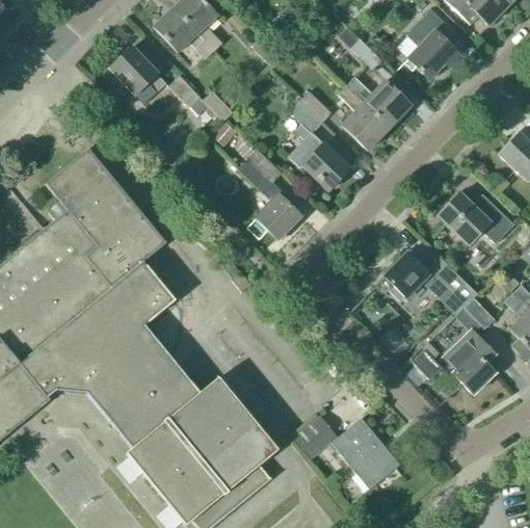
[(181,0),(174,7),(214,50),(222,42),(207,25),(218,15),(205,0),(181,0)]
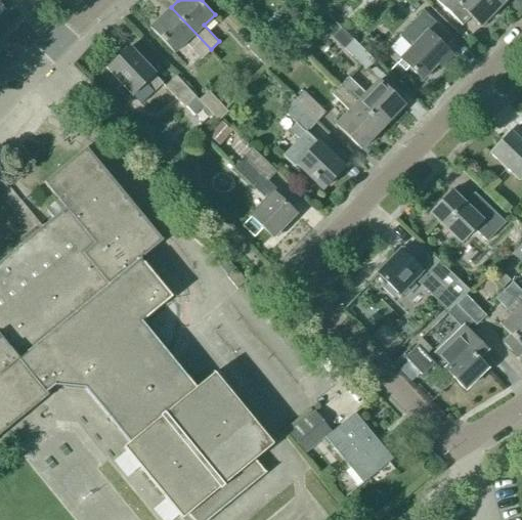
[(482,24),(504,1),(503,0),(439,0),(464,24),(472,14),(482,24)]
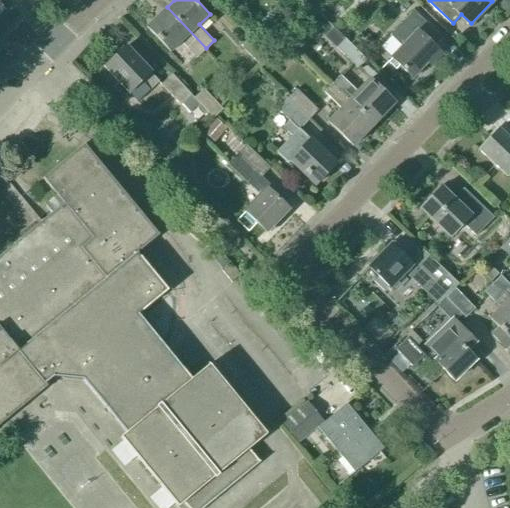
[(198,56),(206,48),(167,7),(148,24),(172,49),(182,39),(198,56)]
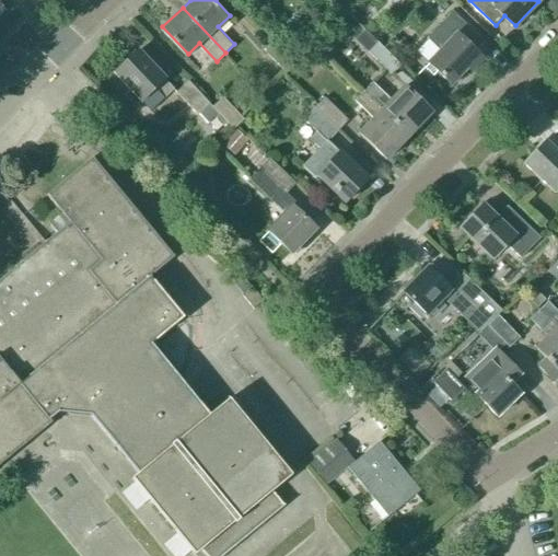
[(469,66),(474,69),(485,57),(468,42),(476,33),(484,39),(485,38),(454,10),(429,36),(441,47),(429,60),(453,83),(469,66)]
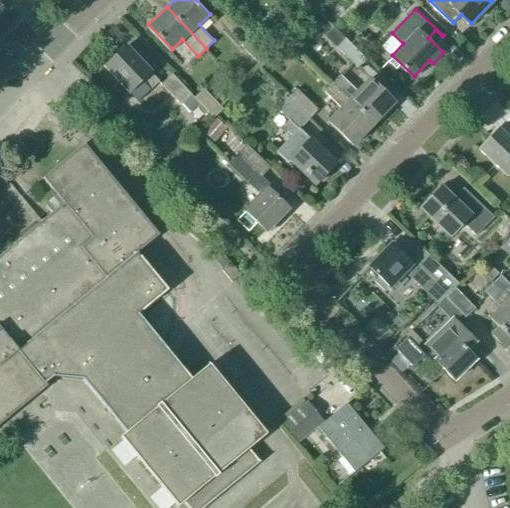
[(360,65),(368,56),(346,36),(338,44),(360,65)]
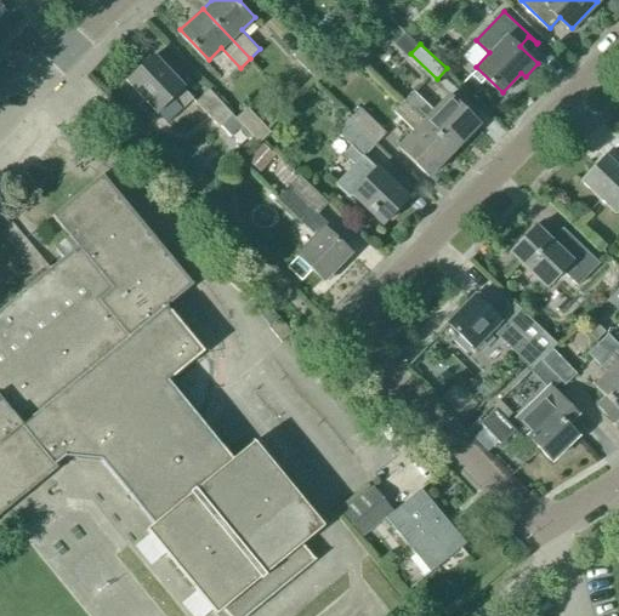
[(194,96),(185,85),(155,53),(129,78),(158,110),(174,96),(183,107),(194,96)]
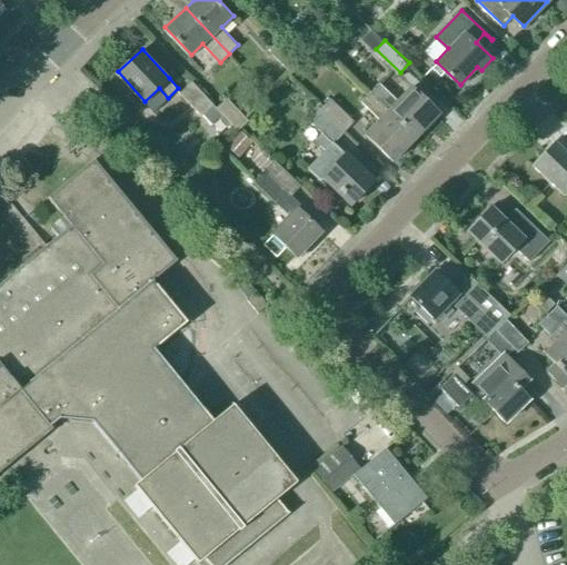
[(224,112),(218,106),(215,103),(192,80),(180,91),(202,115),(204,114),(212,124),(224,112)]
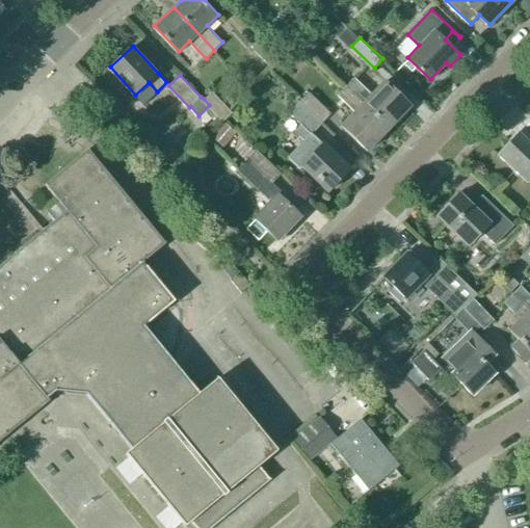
[(347,84),(391,126),(412,104),(386,79),(373,93),(355,76),(347,84)]
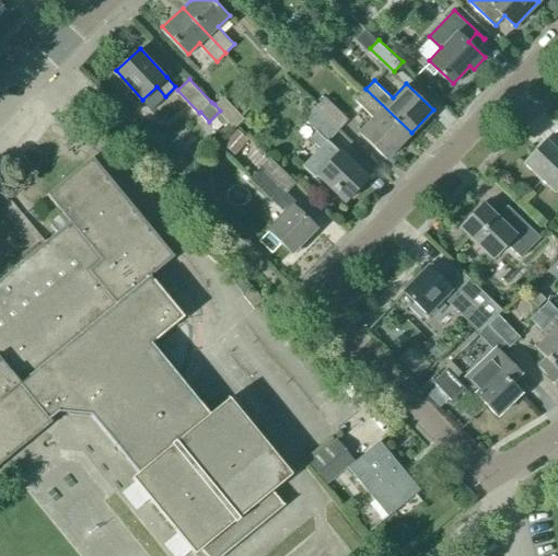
[(388,158),(411,132),(365,89),(356,99),(374,116),(361,130),(388,158)]
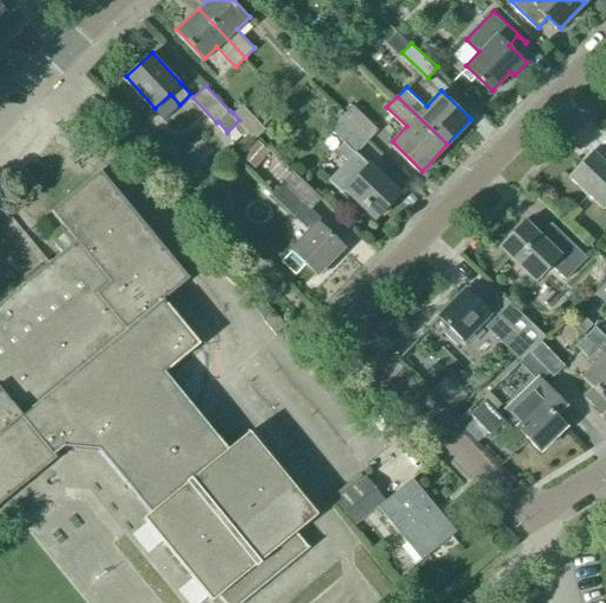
[(345,113),(370,138),(379,128),(354,102),(345,113)]
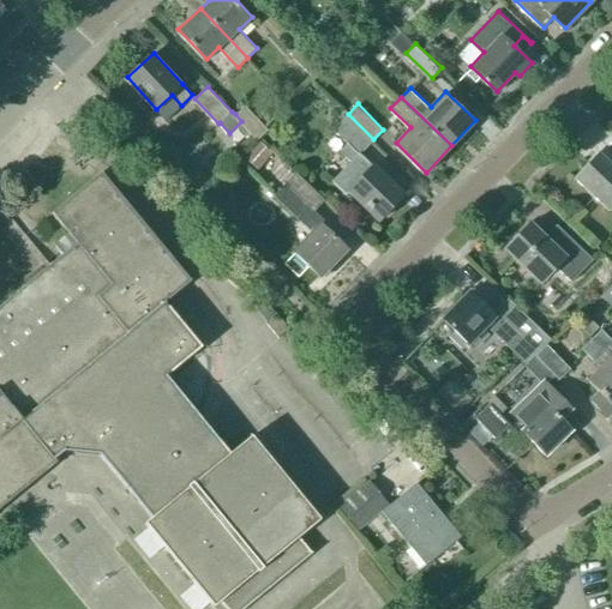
[(235,114),(241,121),(258,139),(269,128),(246,104),(235,114)]
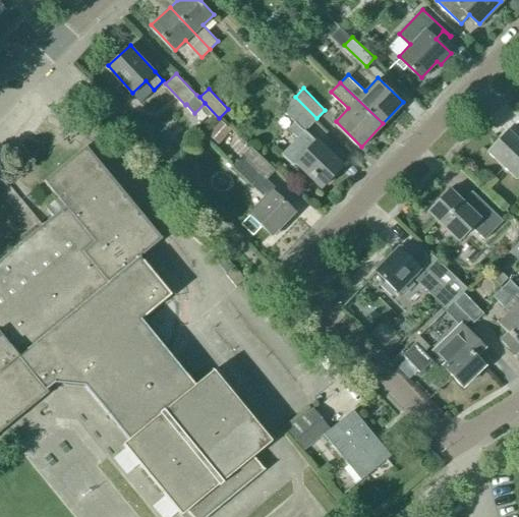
[(306,129),(316,118),(295,97),(284,108),(296,120),(305,130),(306,129)]
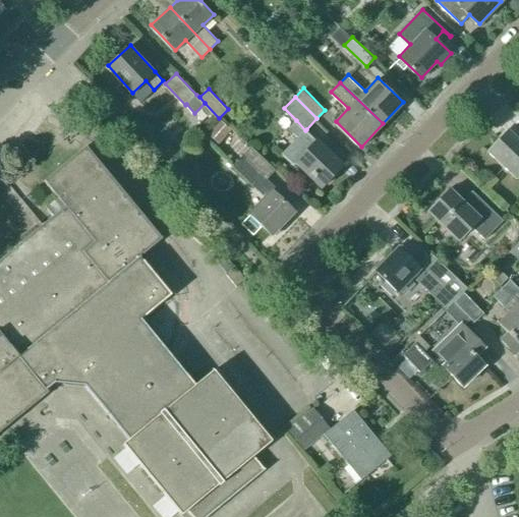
[(220,142),(233,127),(222,117),(209,132),(220,142)]
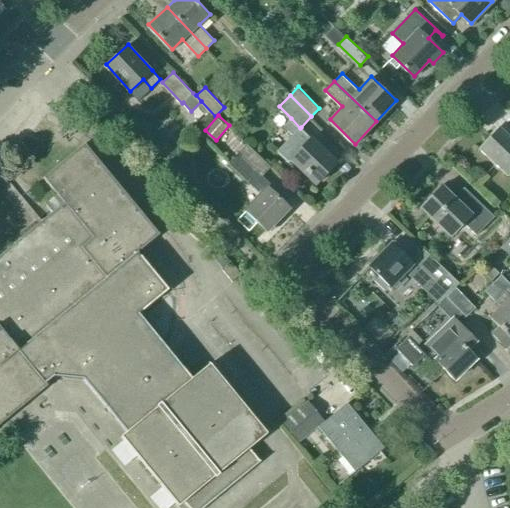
[(312,136),(301,127),(300,128),(291,118),(284,125),(293,133),(278,149),(290,161),(292,158),(317,183),(338,161),(312,136)]
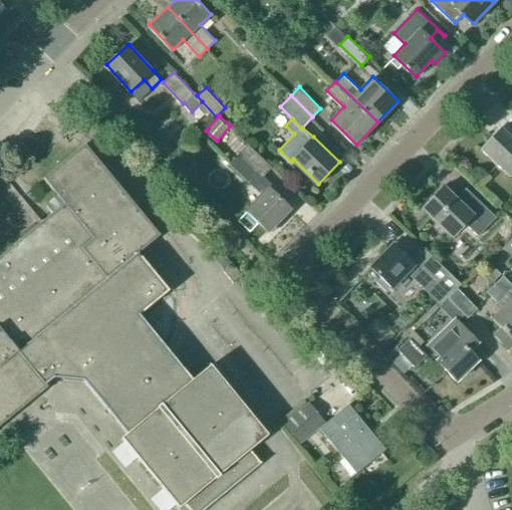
[(511,135),(502,125),(481,148),(510,175),(511,173),(511,135)]
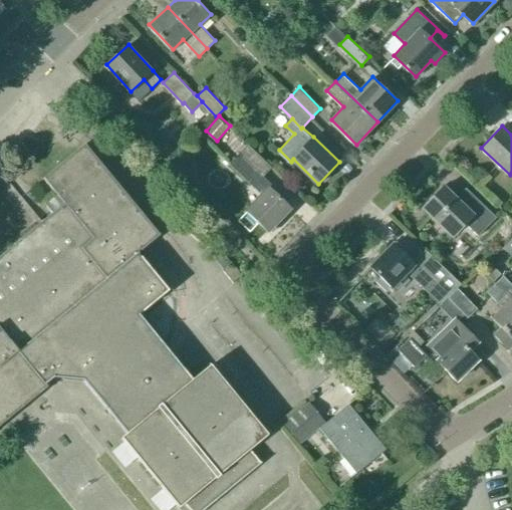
[(194,378),(141,313),(170,289),(140,251),(161,234),(86,142),(44,176),(65,202),(0,254),(0,425),(48,386),(19,349),(38,333),(180,507),(185,503),(191,509),(203,509),(263,461),(252,448),(269,434),(212,363),(194,378)]
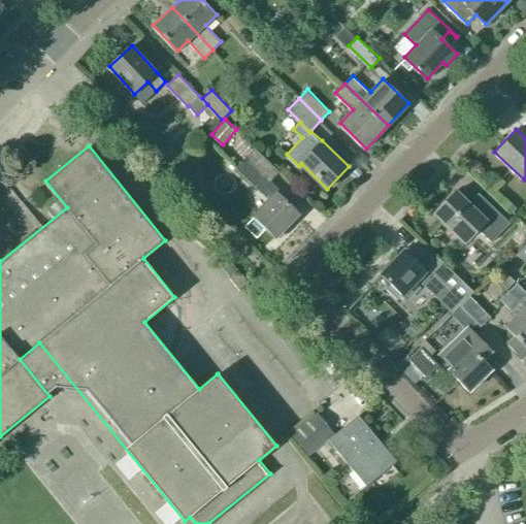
[(278,193),(282,190),(269,176),(277,167),(256,145),(236,166),(262,191),(263,190),(271,198),(255,216),(275,236),(277,234),(281,236),(289,228),(286,225),(298,213),(278,193)]
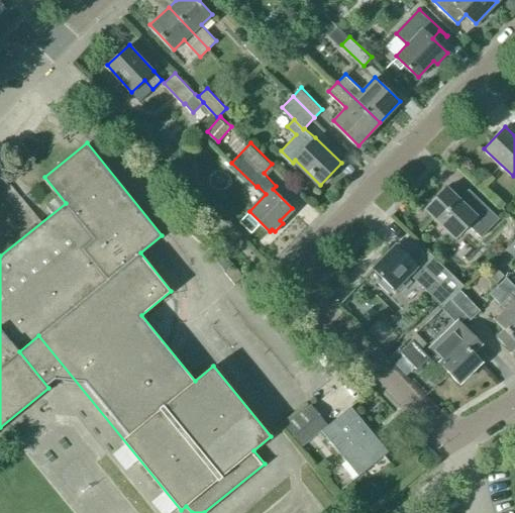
[(459,198),(447,186),(426,208),(456,237),(470,223),(483,236),(500,217),(470,188),(459,198)]
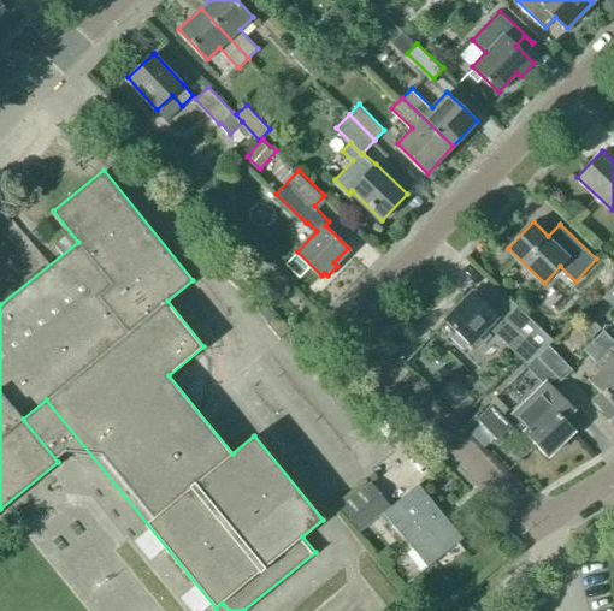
[(538,355),(550,344),(549,343),(554,339),(526,313),(512,298),(496,314),(473,291),(459,306),(455,303),(446,313),(449,316),(447,319),(471,343),(489,324),(530,363),(538,355)]
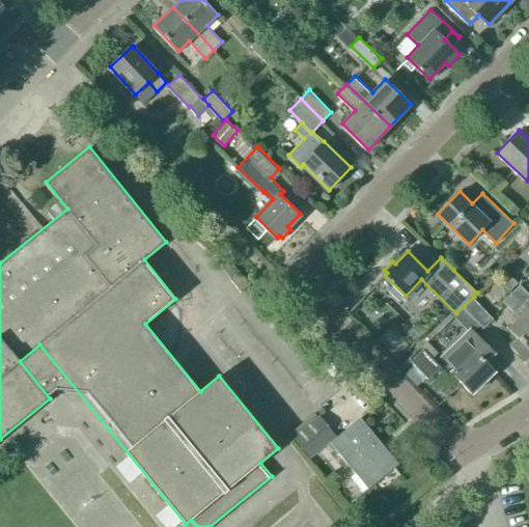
[(242,290),(251,282),(241,269),(231,277),(242,290)]
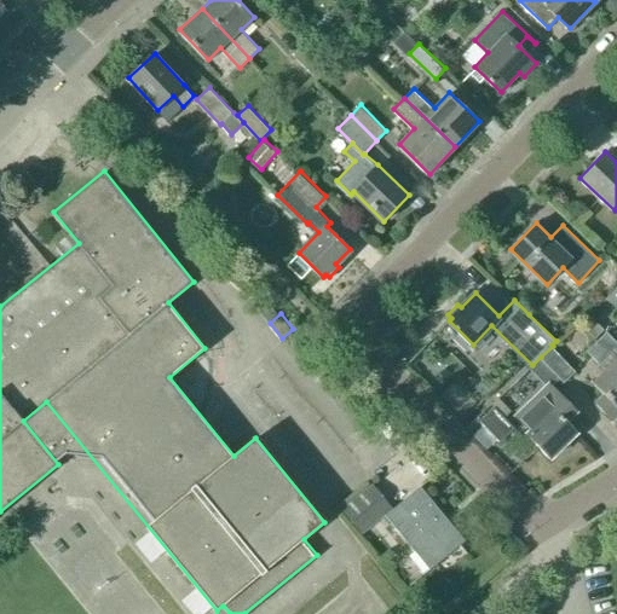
[(597,336),(605,328),(593,316),(584,325),(597,336)]
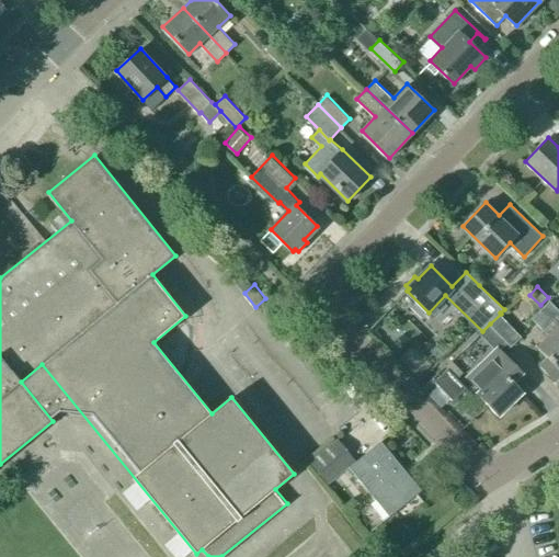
[(542,308),(558,326),(558,308),(550,299),(542,308)]
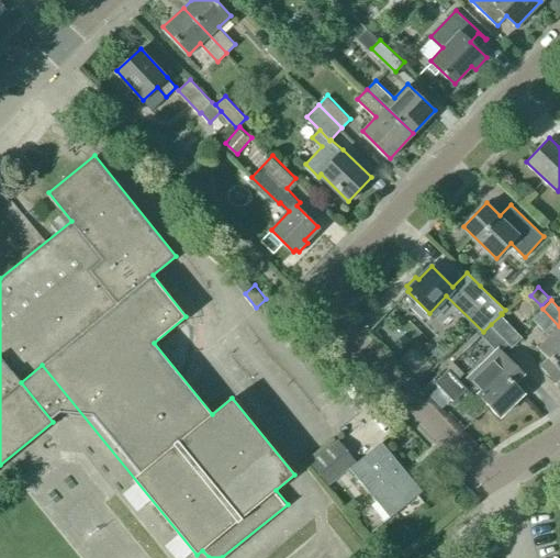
[(559,326),(542,309),(534,317),(551,335),(539,346),(549,357),(541,365),(556,380),(559,376),(559,326)]
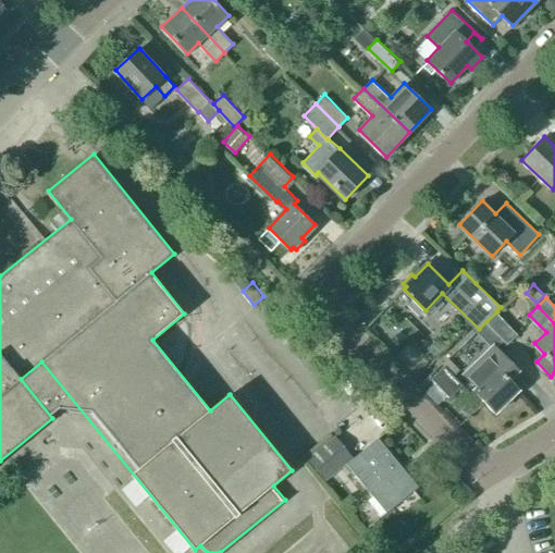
[(497,311),(486,321),(491,326),(508,343),(518,333),(497,311)]
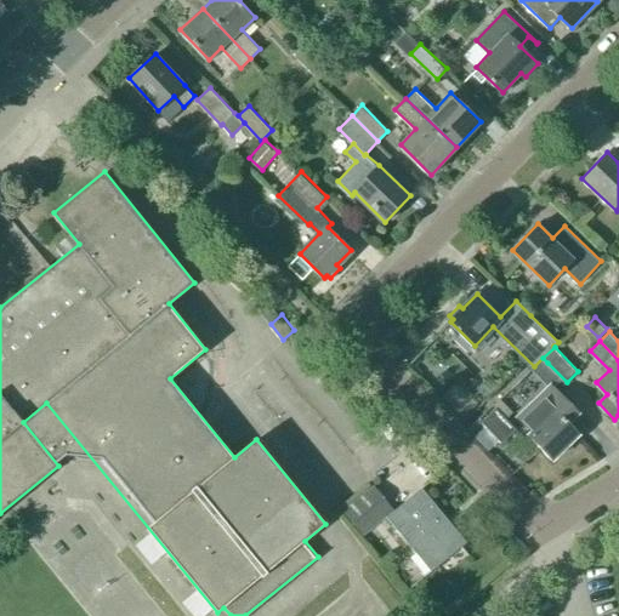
[(534,366),(532,369),(537,374),(539,371),(547,363),(543,358),(534,366)]
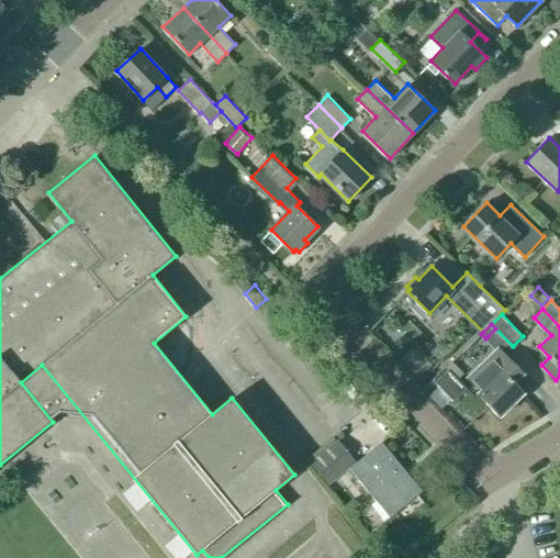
[(499,347),(469,376),(482,389),(479,393),(500,415),(524,392),(514,382),(524,374),(521,370),(502,350),(501,349),(499,347)]
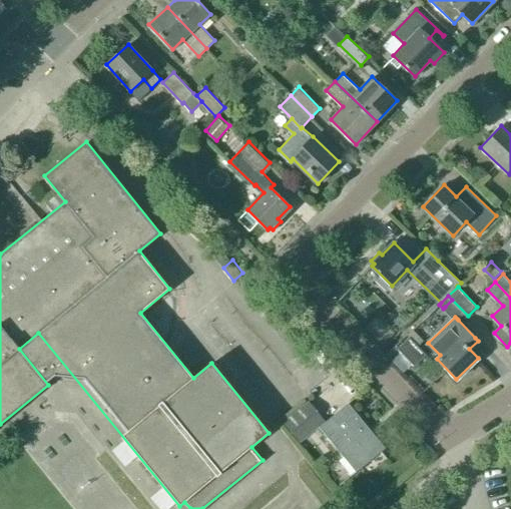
[(410,336),(398,347),(401,351),(413,363),(415,365),(427,354),(419,345),(410,336)]
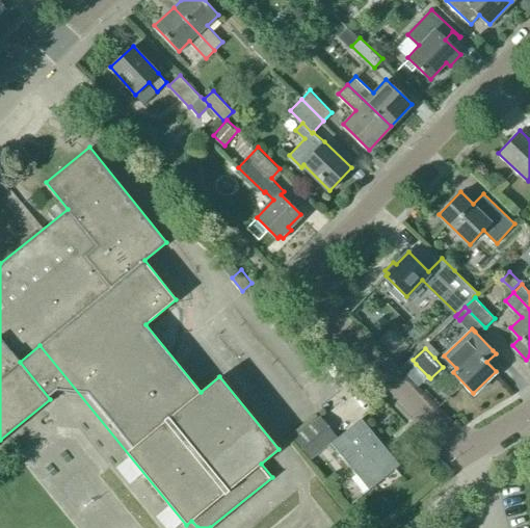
[(311,458),(338,436),(320,414),(293,436),(311,458)]
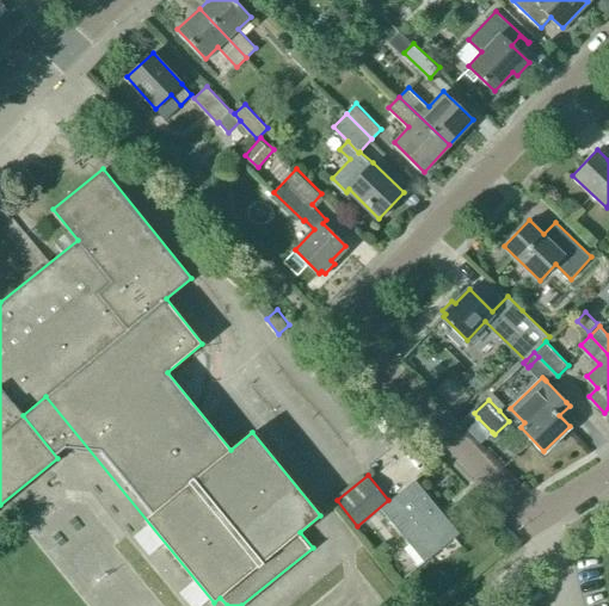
[(425,561),(455,536),(435,511),(440,507),(416,478),(381,507),(425,561)]
